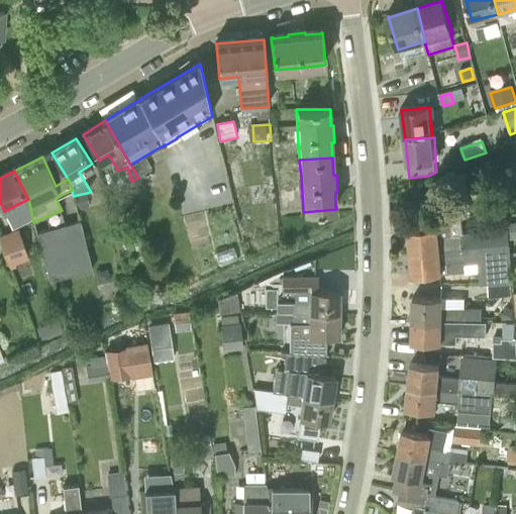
[(90,208),(87,194),(75,197),(79,214),(89,211),(89,209),(90,208)]
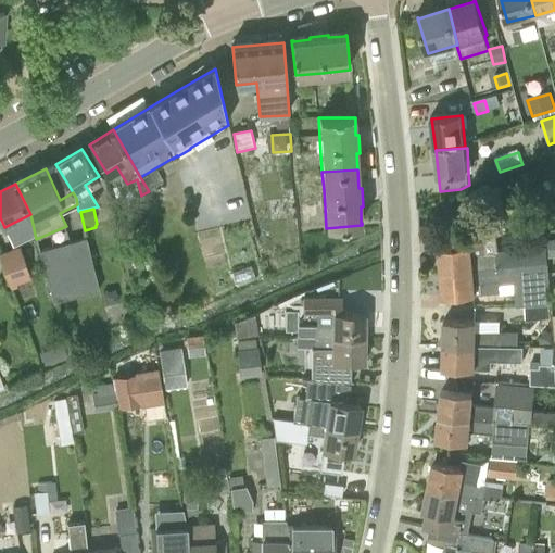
[(453,235),(455,249),(440,251),(442,274),(499,273),(549,267),(547,251),(499,255),(496,230),(453,235)]
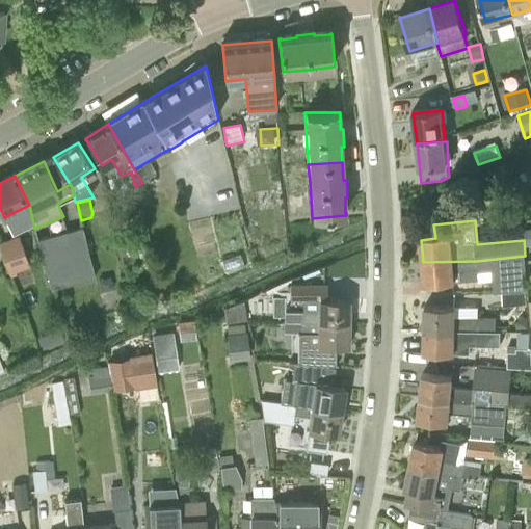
[(96,281),(83,230),(37,241),(51,291),(96,281)]
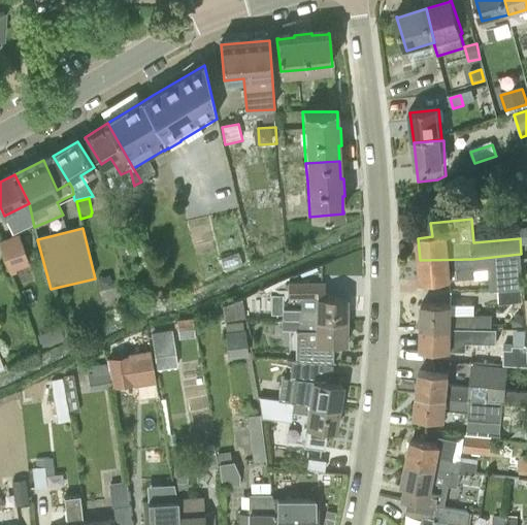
[(21,237),(1,243),(11,274),(31,268),(21,237)]
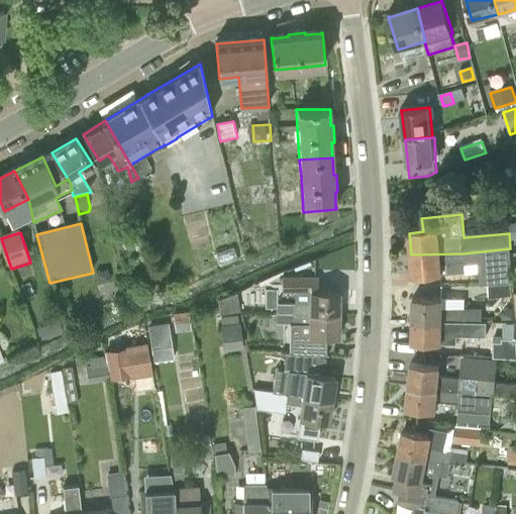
[(490,288),(511,288),(511,286),(512,286),(510,248),(463,253),(411,254),(413,279),(441,276),(466,274),(465,268),(479,267),(481,287),(490,286),(490,288)]
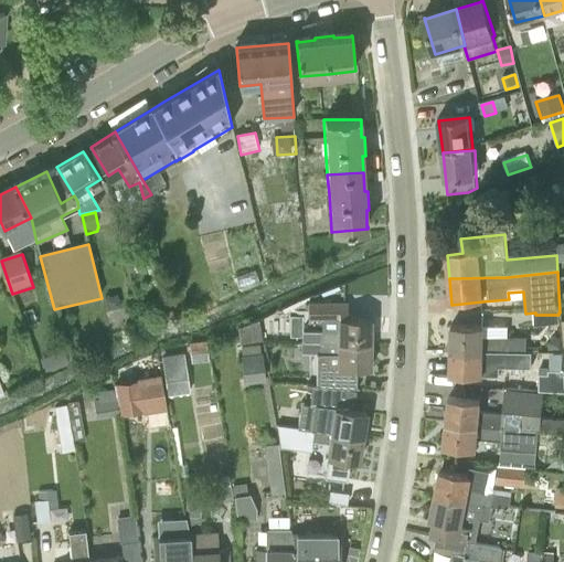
[(349,306),(327,306),(309,306),(309,320),(338,320),(338,333),(319,332),(319,333),(302,332),(301,342),(319,342),(371,346),(371,320),(349,320),(349,306)]
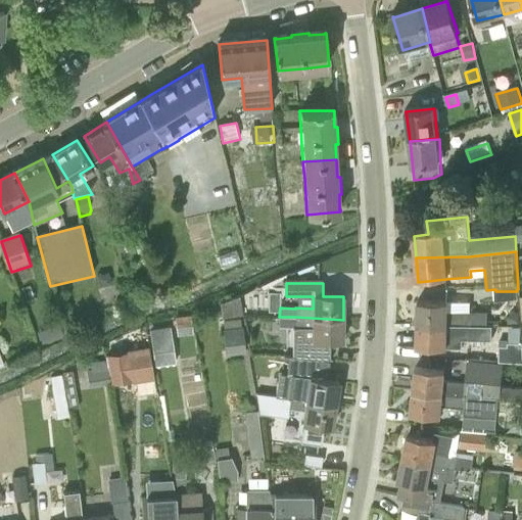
[(517,291),(495,291),(495,303),(518,302),(517,291)]
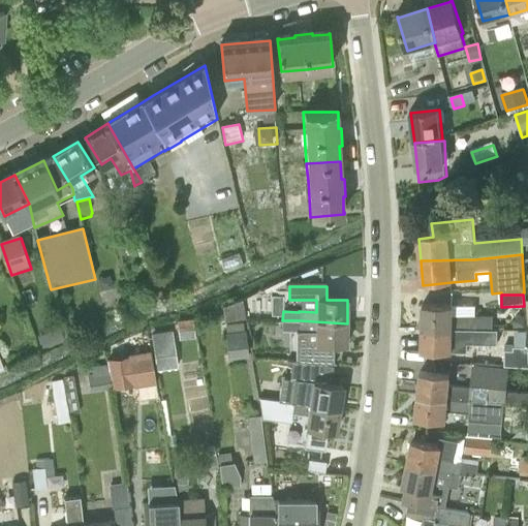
[(224,326),(246,323),(243,304),(223,311),(224,326)]
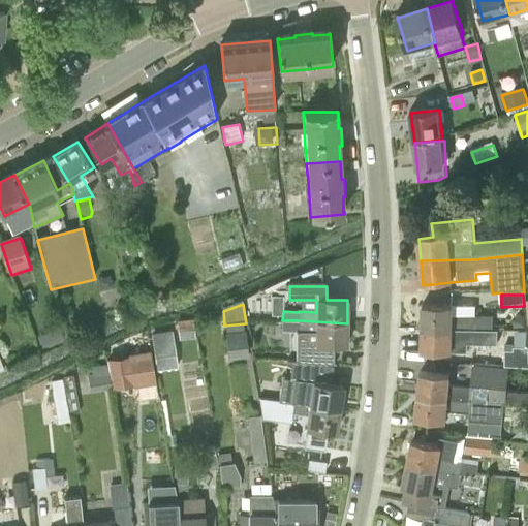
[(454,317),(454,307),(424,306),(423,330),(504,330),(505,327),(496,327),(496,317),(454,317)]
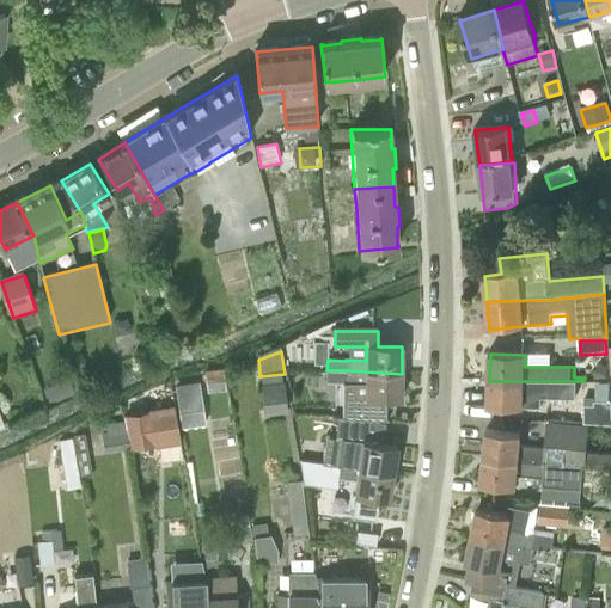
[(609,380),(608,368),(600,368),(594,374),(594,381),(609,380)]
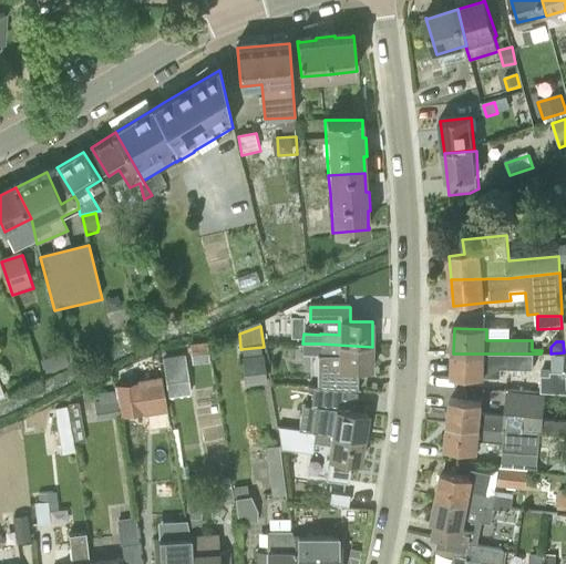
[(372,372),(372,347),(320,344),(302,344),(302,358),(318,358),(318,388),(308,388),(308,389),(338,390),(360,392),(360,391),(358,391),(358,372),(372,372)]
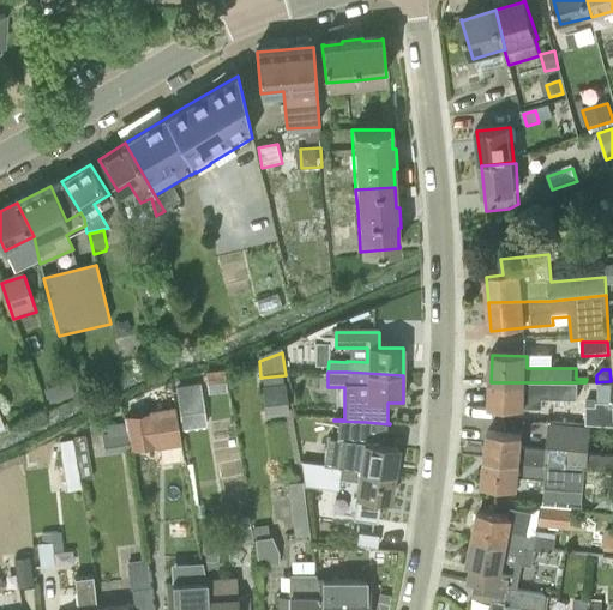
[(228,394),(226,373),(215,374),(206,375),(209,397),(228,394)]
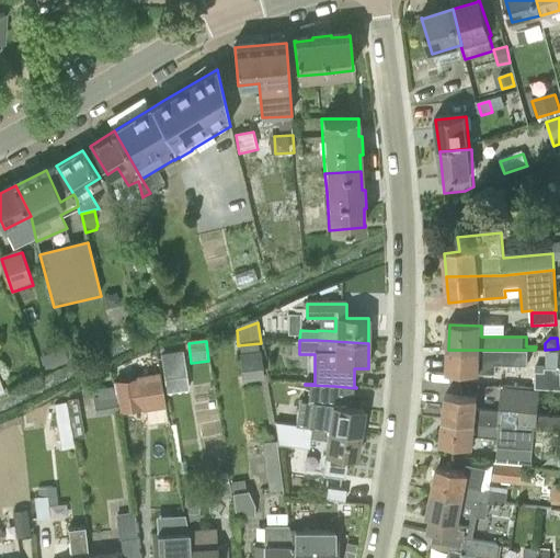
[(261,352),(259,353),(258,345),(240,346),(240,355),(243,383),(264,380),(261,352)]
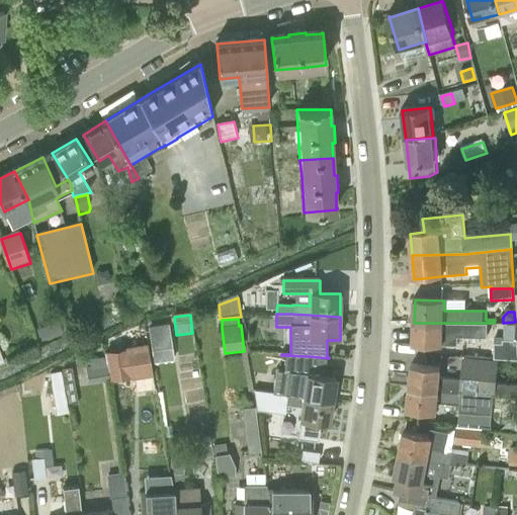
[(494,323),(414,323),(413,346),(457,347),(457,337),(481,337),(484,337),(484,341),(490,341),(490,324),(494,324),(494,323)]
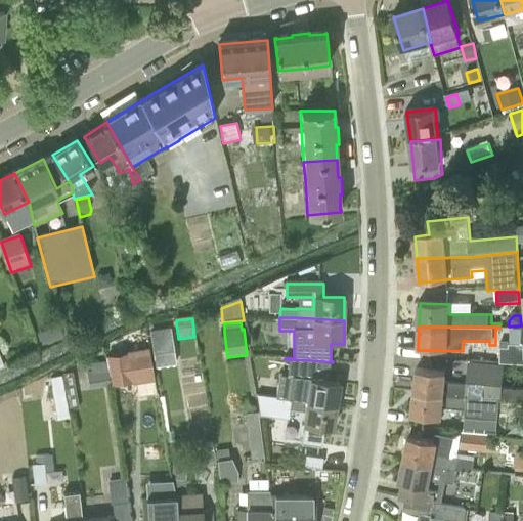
[(151,340),(156,370),(177,366),(172,336),(151,340)]
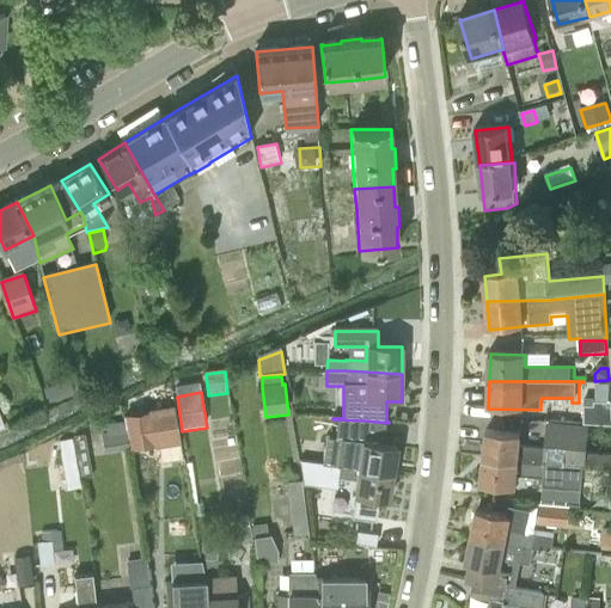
[(586,424),(610,425),(610,404),(596,404),(596,407),(586,407),(586,424)]
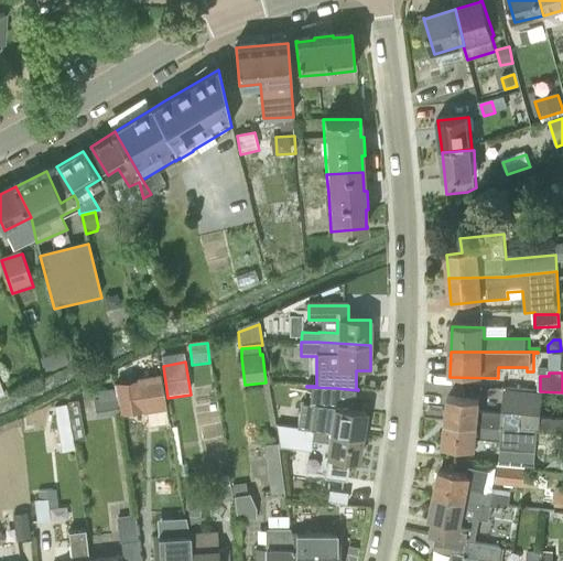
[(123,384),(128,413),(149,410),(147,394),(158,391),(155,378),(123,384)]
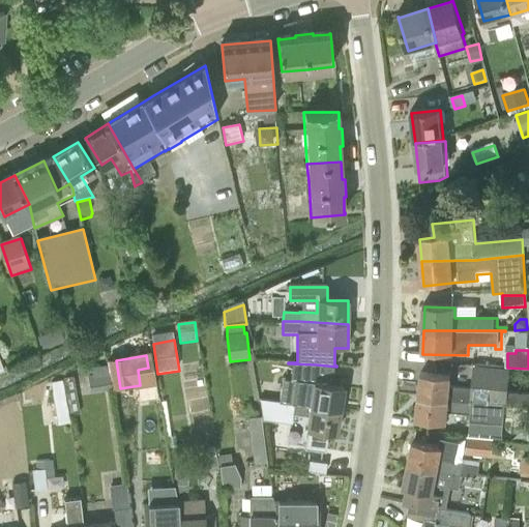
[(291,381),(295,381),(315,384),(315,380),(316,364),(294,363),(291,381)]
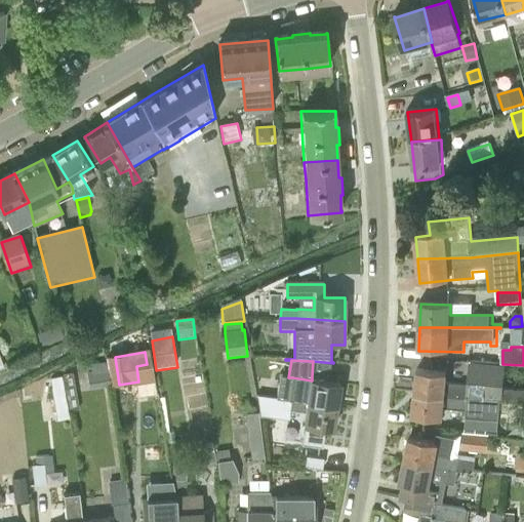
[(90,389),(111,386),(110,371),(109,371),(107,363),(91,365),(92,372),(88,373),(90,389)]
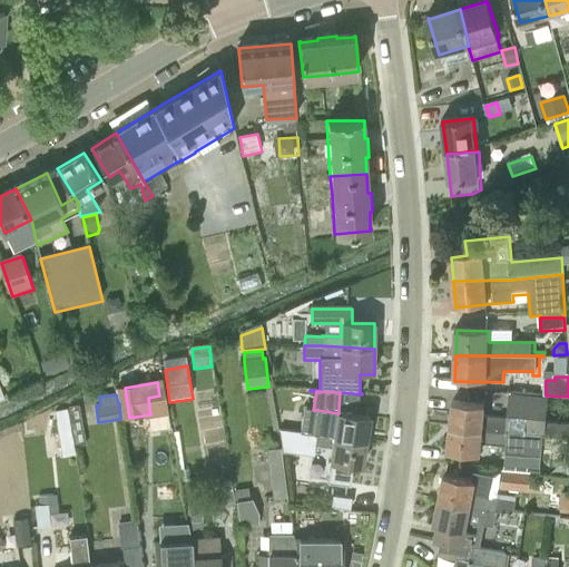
[(568,424),(546,423),(548,400),(516,397),(513,420),(484,418),(486,407),(453,403),(451,427),(510,433),(547,438),(568,439),(568,424)]
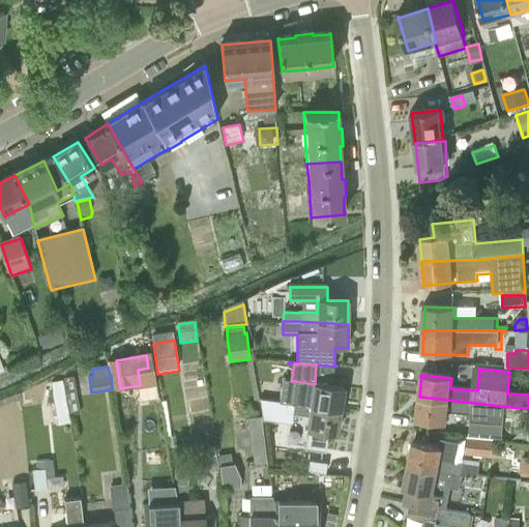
[(64,380),(70,417),(81,416),(75,378),(64,380)]
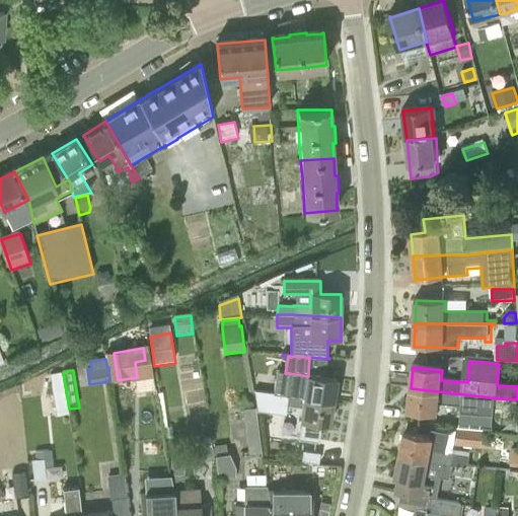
[(303,399),(334,403),(337,380),(325,379),(308,376),(289,373),(286,396),(288,396),(303,399)]
